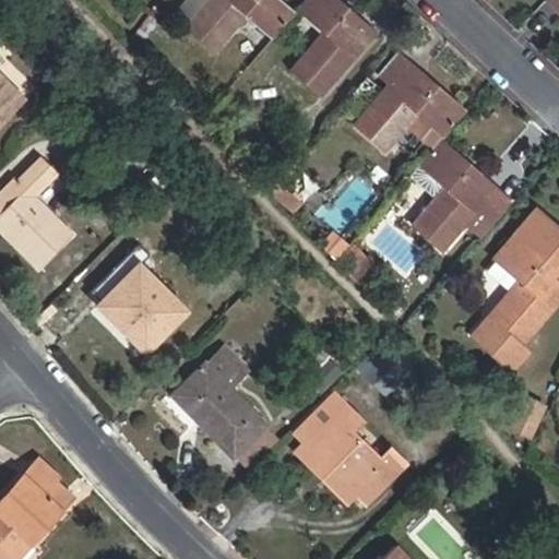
[(183,0),(178,8),(191,19),(205,0),(183,0)]
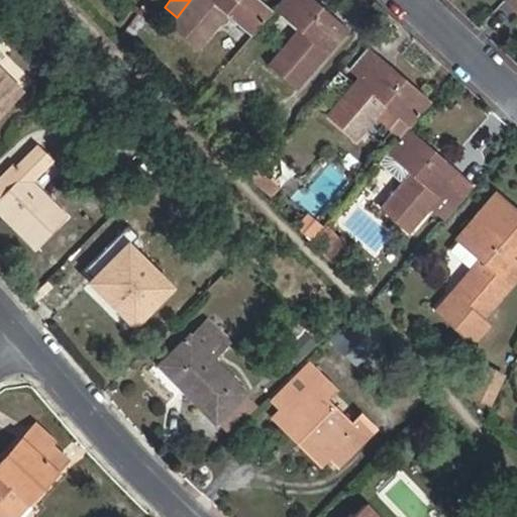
[(255,0),(190,0),(177,17),(169,26),(198,52),(228,15),(250,34),(270,12),(255,0)]
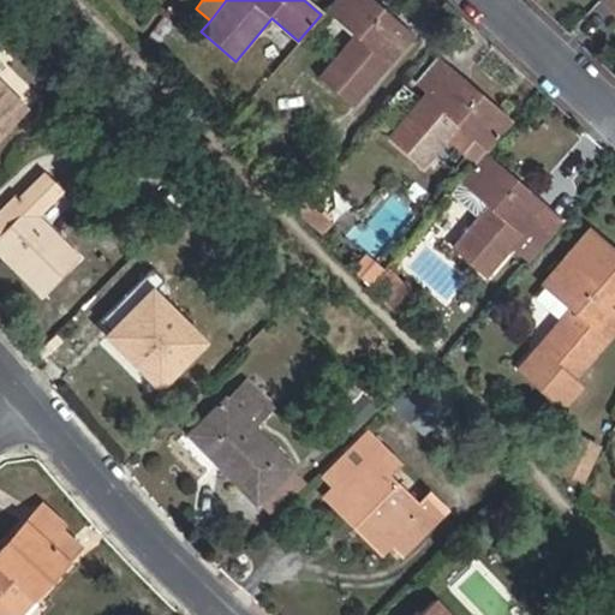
[(352,105),(413,35),(372,0),(333,0),(326,9),(354,34),(318,76),(352,105)]
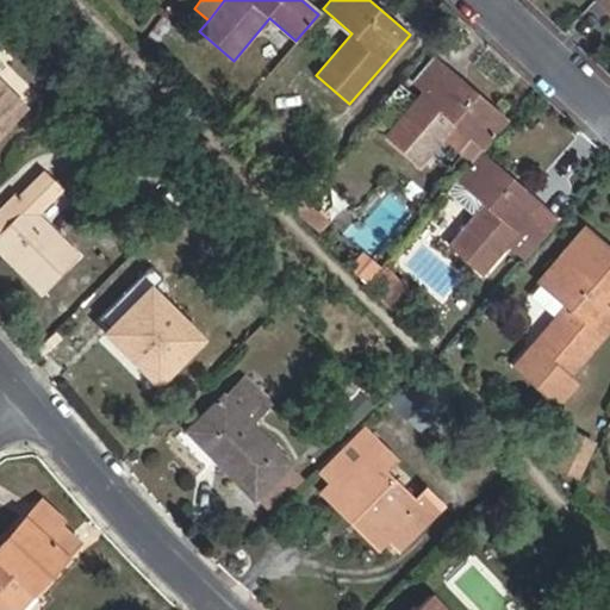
[(609,0),(595,0),(596,0),(609,13),(609,0)]
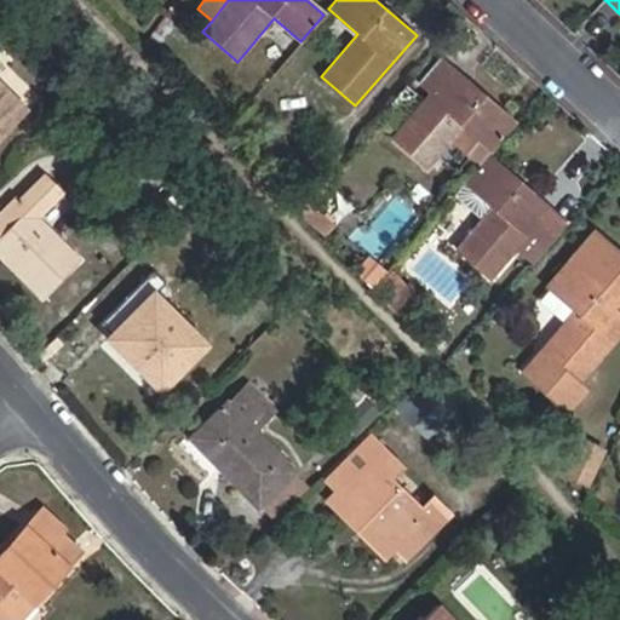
[(419,78),(434,91),(454,69),(440,56),(419,78)]
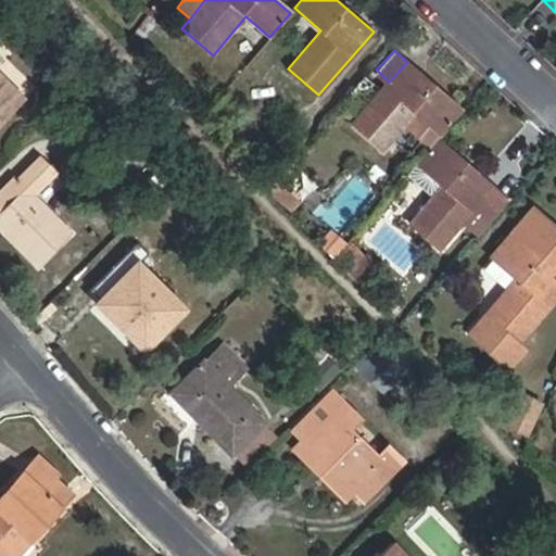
[(437,139),(463,110),(407,62),(389,81),(352,124),(382,151),(405,126),(429,148),(437,139)]
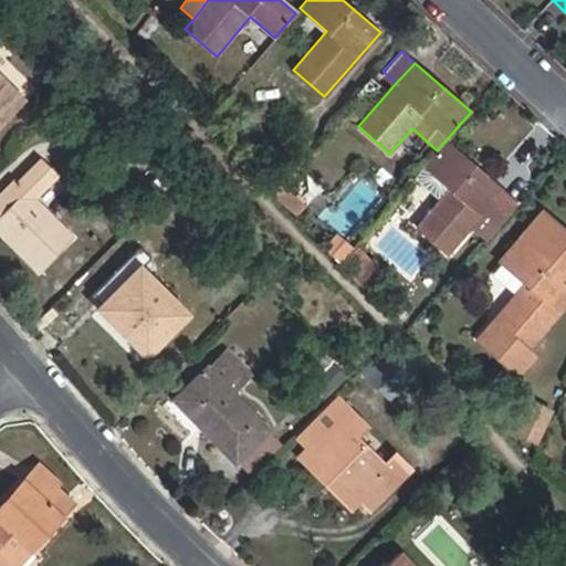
[(0,124),(25,100),(0,75),(0,124)]
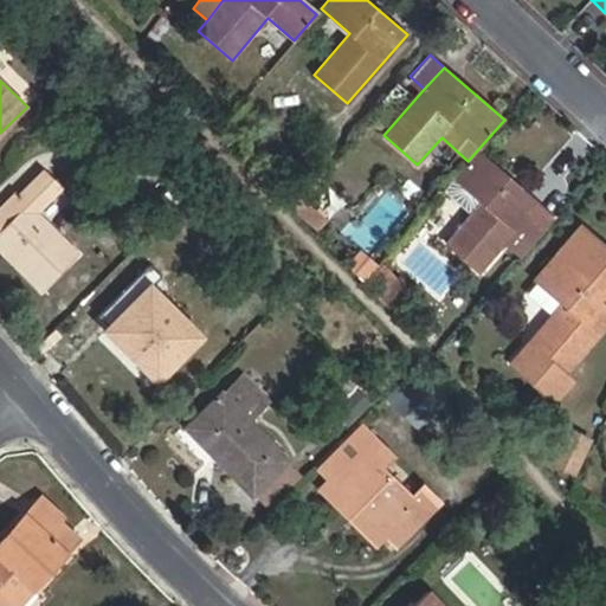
[(479,271),(537,205),(476,152),(468,161),(452,178),(481,202),(445,243),(479,271)]
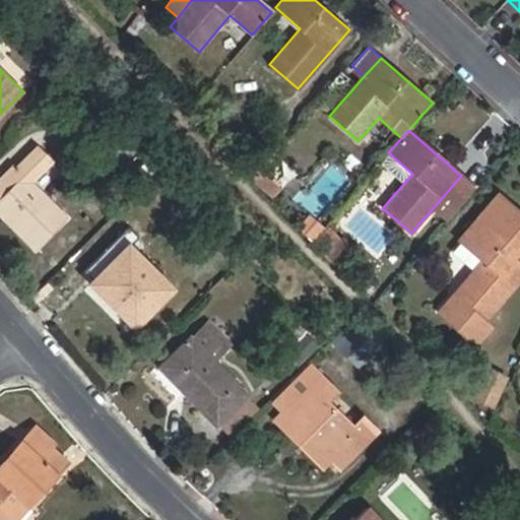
[(18,169),(25,176),(0,201),(0,213),(37,250),(67,216),(31,181),(50,161),(38,149),(18,169)]
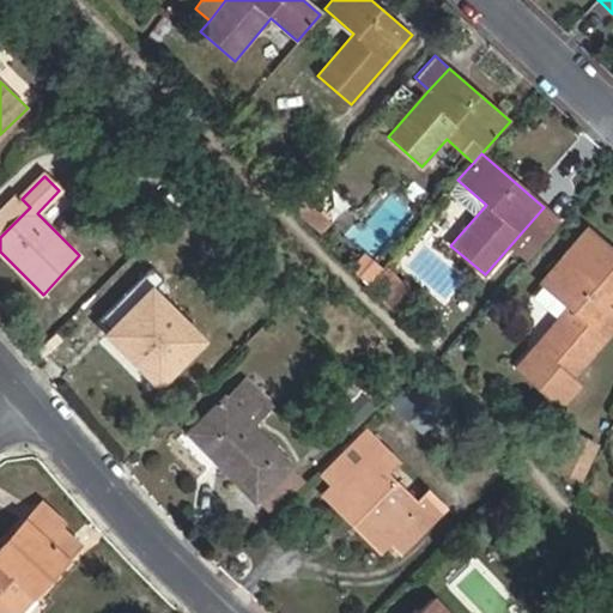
[(612,247),(590,228),(542,284),(571,309),(517,371),(559,408),(578,386),(569,378),(612,327),(612,247)]
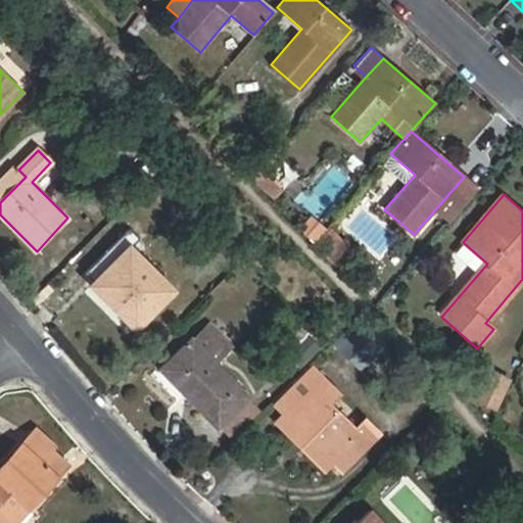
[(136,328),(173,291),(135,253),(144,243),(130,231),(103,256),(111,265),(92,283),(136,328)]
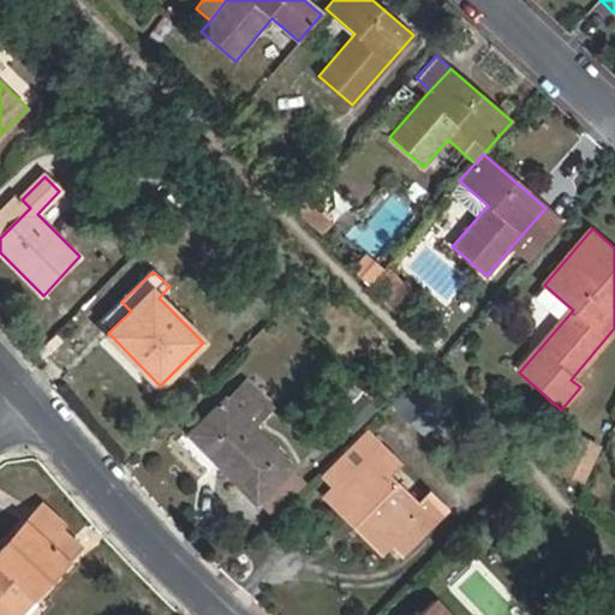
[(190,435),(256,503),(293,467),(255,427),(273,408),(249,382),(230,400),(227,399),(190,435)]
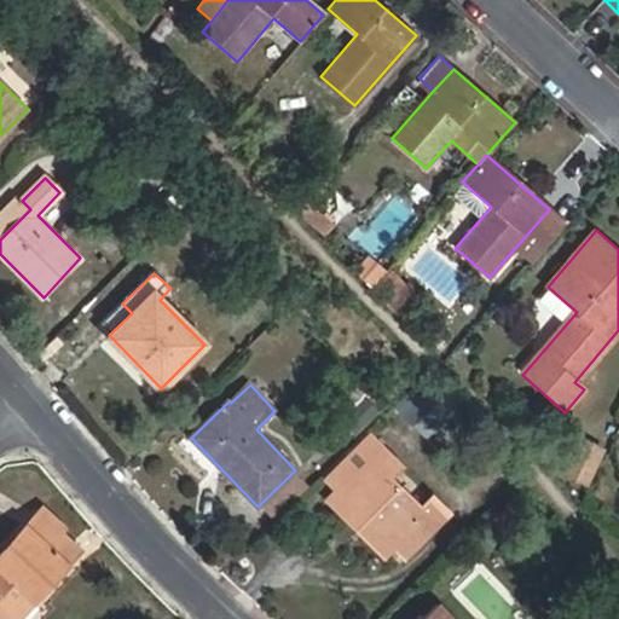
[(343,421),(356,434),(376,415),(364,401),(343,421)]
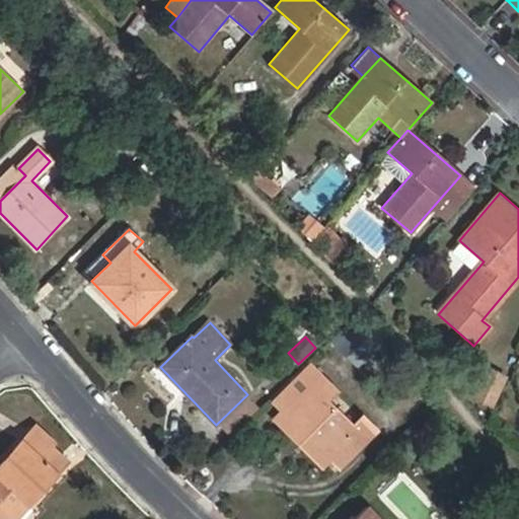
[(477,396),(494,403),(504,381),(489,373),(477,396)]
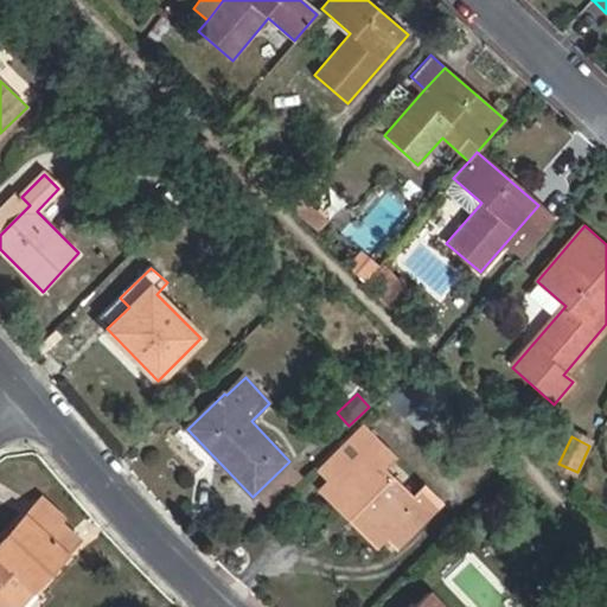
[(390,457),(374,440),(333,480),(397,544),(439,504),(425,491),(414,502),(378,467),(390,457)]
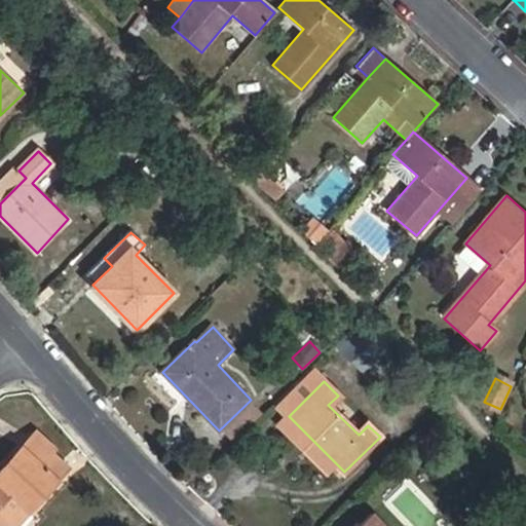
[(263,412),(251,400),(219,430),(230,443),(263,412)]
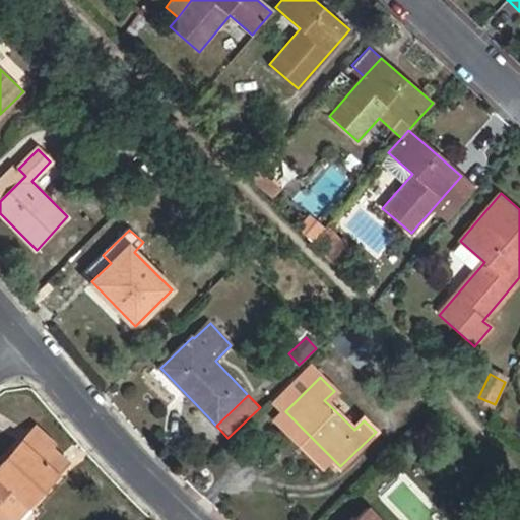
[(37,427),(0,466),(0,505),(7,512),(15,519),(67,462),(53,449),(55,445),(37,427)]
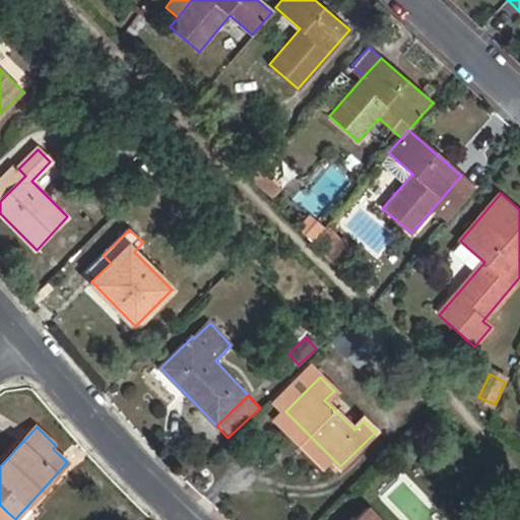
[(381,519),(369,507),(353,519),(381,519)]
